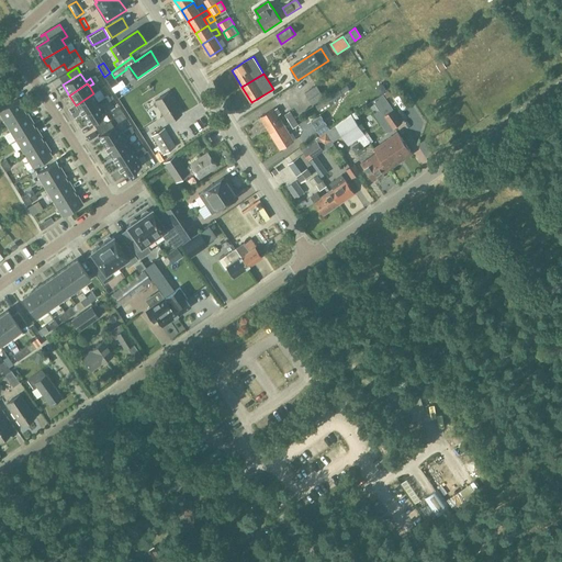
[(383,86),(380,85),(378,86),(377,89),(378,92),(381,93),(384,92),(385,89),(383,86)]
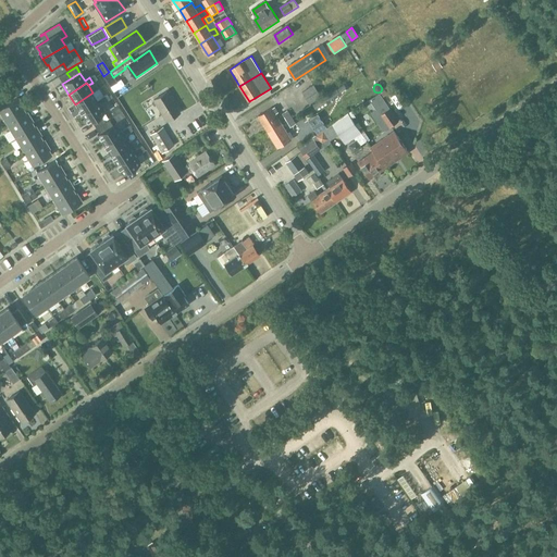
[(302,93),(310,104),(322,97),(314,85),(302,93)]
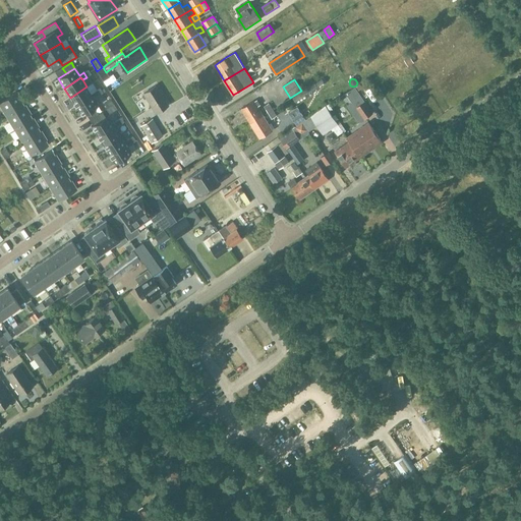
[(325,83),(323,79),(293,99),(296,103),(320,88),(319,88),(325,83)]
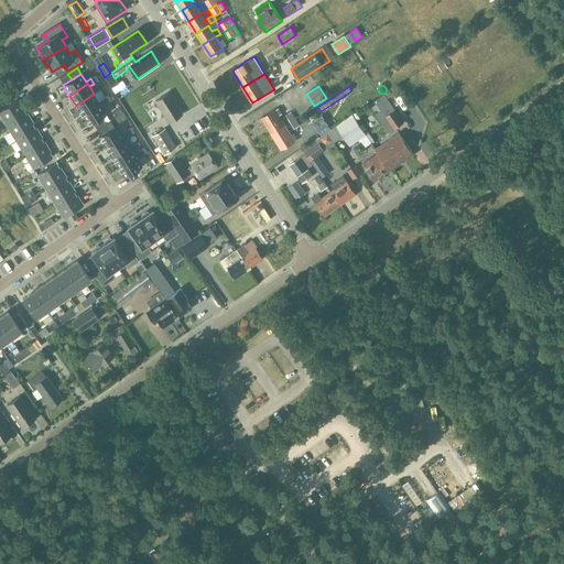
[(94,94),(76,106),(83,116),(100,105),(101,107),(107,104),(104,99),(99,101),(94,94)]
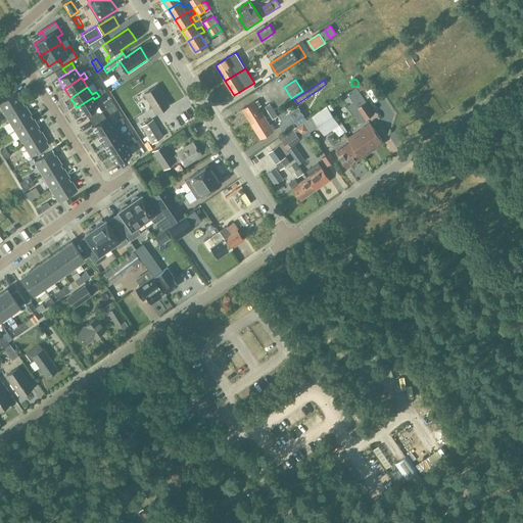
[(156,113),(169,106),(156,87),(144,94),(156,113)]
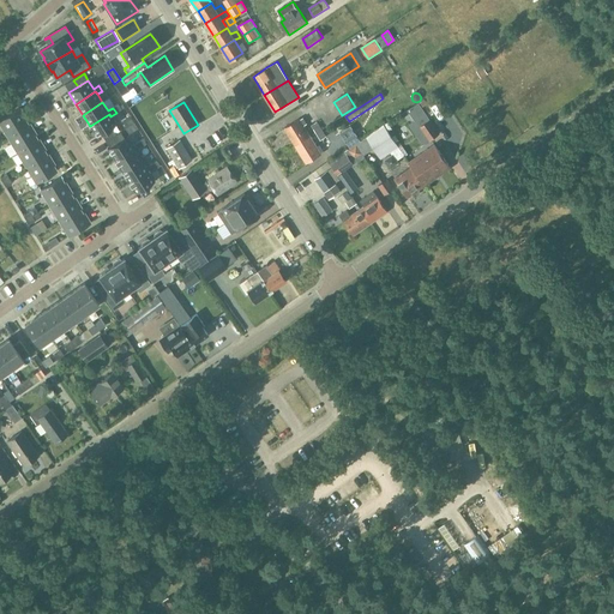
[(19,109),(0,120),(0,122),(8,137),(29,125),(29,124),(28,125),(25,120),(26,119),(19,109)]
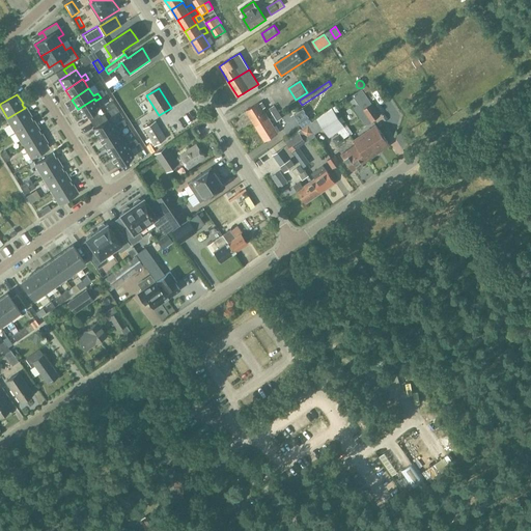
[(95,101),(94,99),(78,109),(84,118),(101,108),(95,101)]
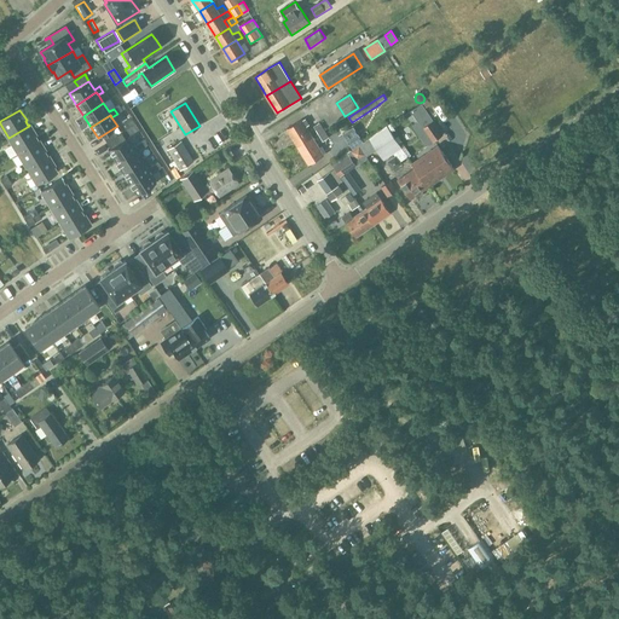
[(433,143),(444,134),(429,115),(420,122),(424,128),(418,133),(423,140),(429,137),(433,143)]
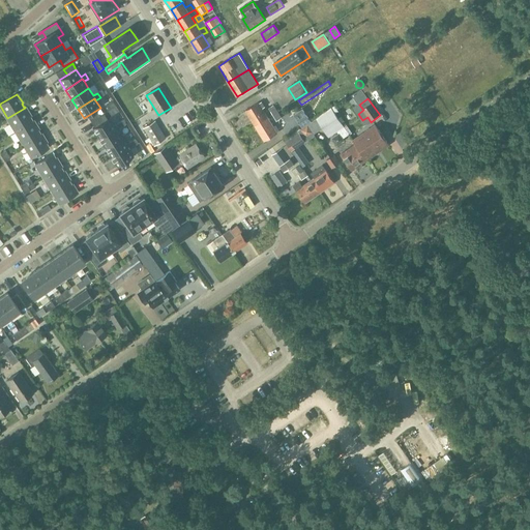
[(110,110),(116,106),(112,100),(106,105),(110,110)]
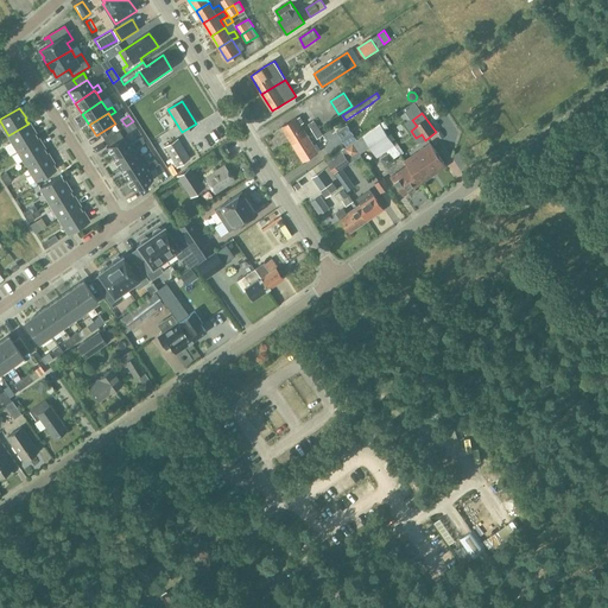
[(301,116),(297,119),(296,118),(283,127),(295,145),(305,137),(308,135),(301,126),(304,124),(301,116)]
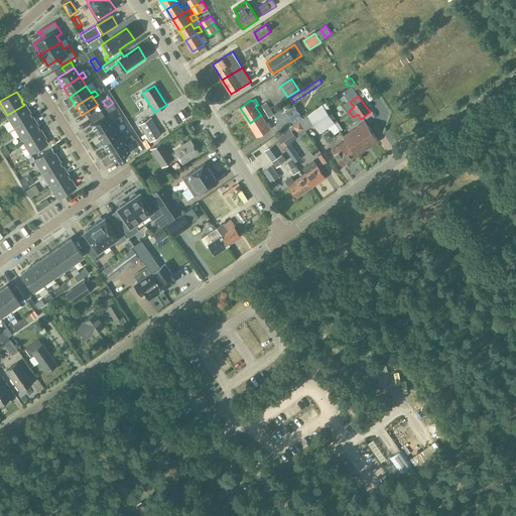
[(266,112),(271,109),(267,103),(262,106),(266,112)]
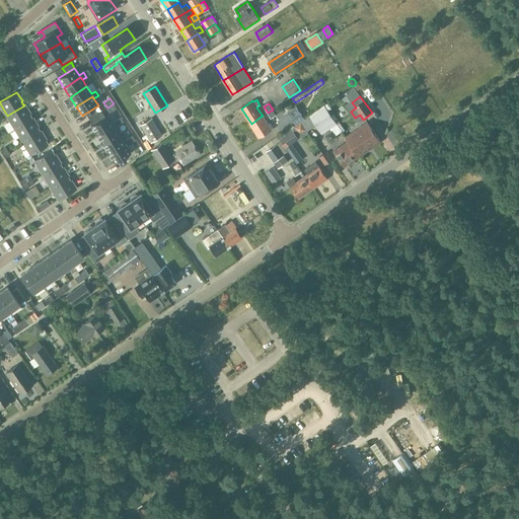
[(24,105),(7,116),(15,129),(32,119),(32,118),(31,119),(28,115),(30,114),(24,105)]
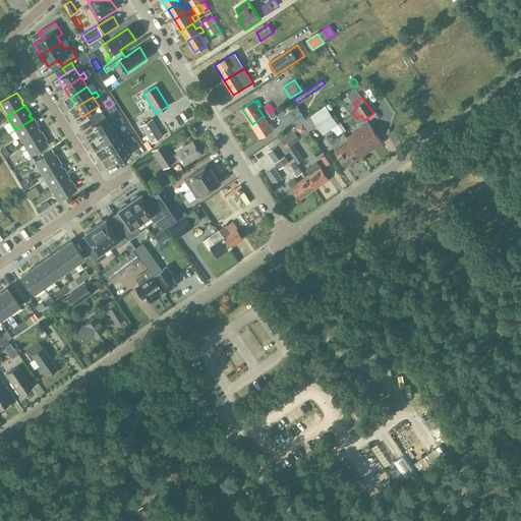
[(303,123),(302,123),(307,130),(308,130),(308,131),(317,126),(323,135),(332,129),(337,137),(343,133),(326,106),(311,116),(302,122),(303,123)]
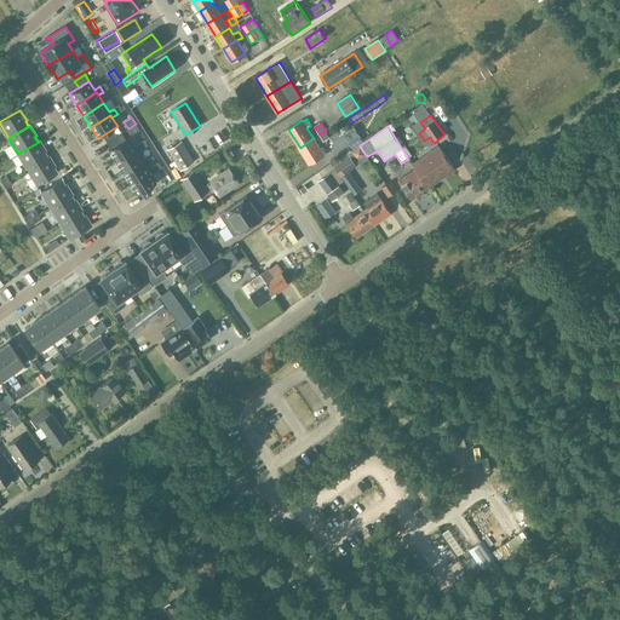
[(345,133),(354,149),(363,144),(354,127),(345,133)]
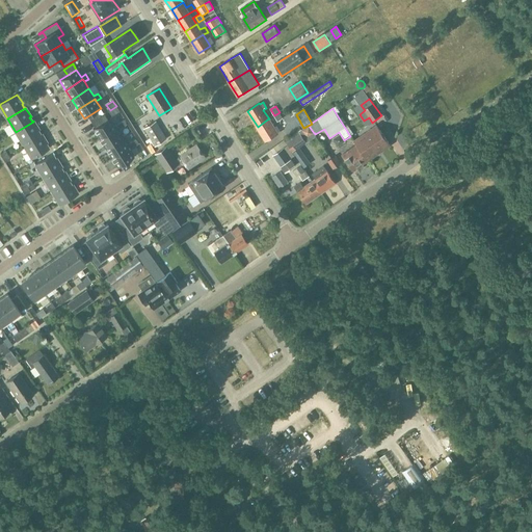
[(280,112),(274,115),(277,122),(283,118),(280,112)]
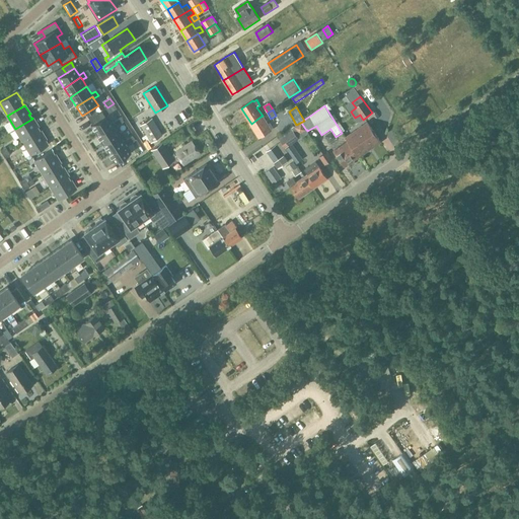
[(107,116),(90,126),(97,136),(114,125),(115,128),(119,125),(117,121),(112,123),(107,116)]
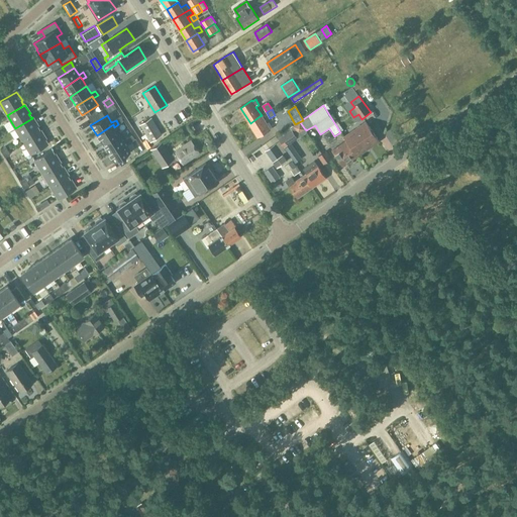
[(260,116),(250,123),(260,137),(271,130),(270,129),(273,127),(270,123),(267,124),(262,115),(260,116)]
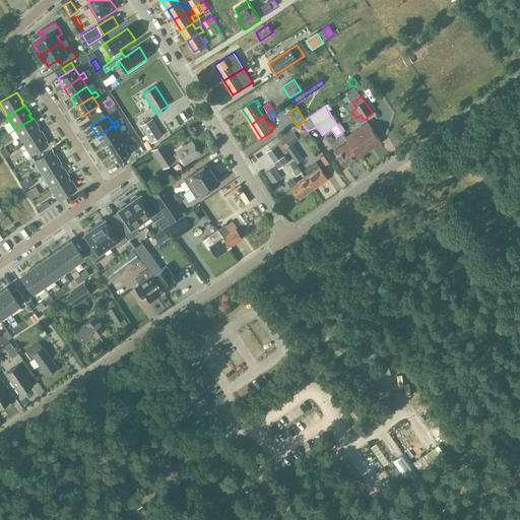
[(38,127),(33,119),(15,129),(23,142),(41,132),(41,131),(40,132),(37,128),(38,127)]
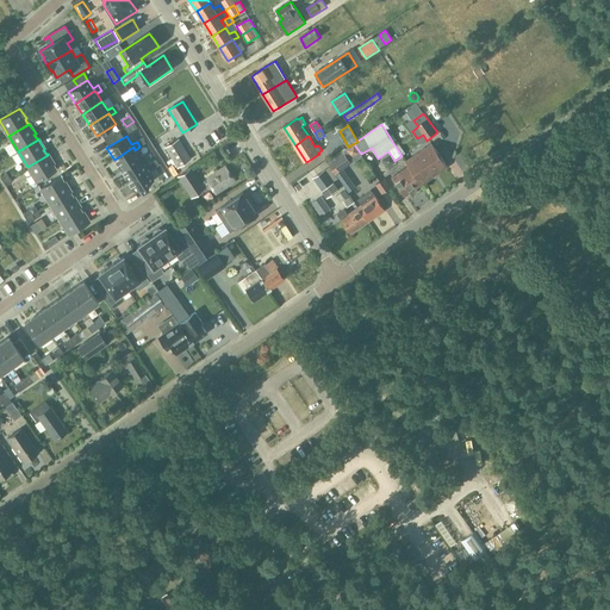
[(178,168),(191,160),(179,139),(165,148),(178,168)]
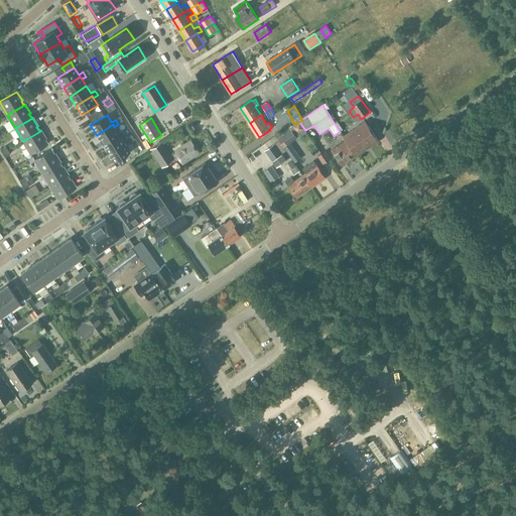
[(9,120),(3,122),(6,132),(13,130),(9,120)]
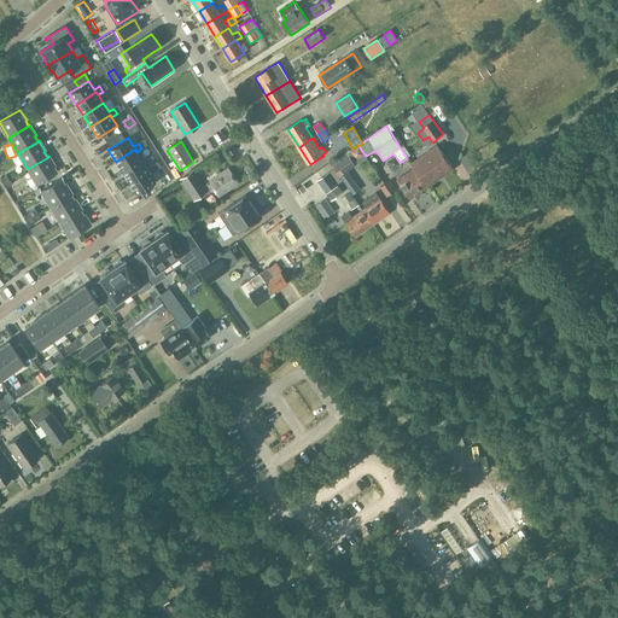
[(365,155),(359,146),(351,151),(357,161),(365,155)]
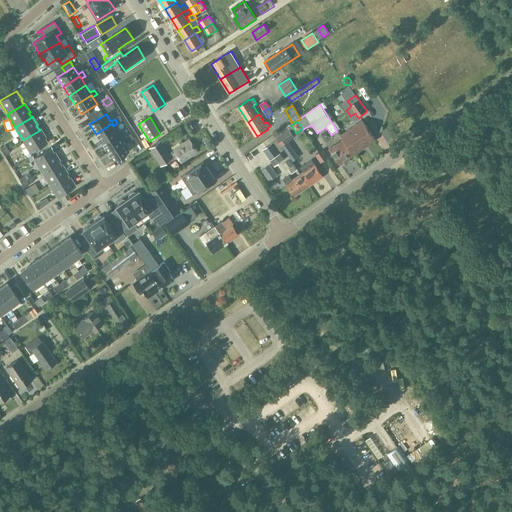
[(341,136),(343,139),(354,155),(368,145),(367,143),(374,138),(363,122),(341,136)]
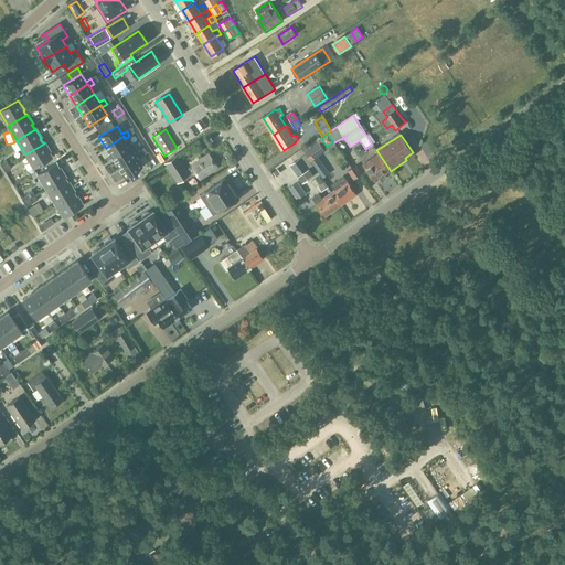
[(125,139),(124,136),(106,148),(112,158),(130,147),(125,139)]
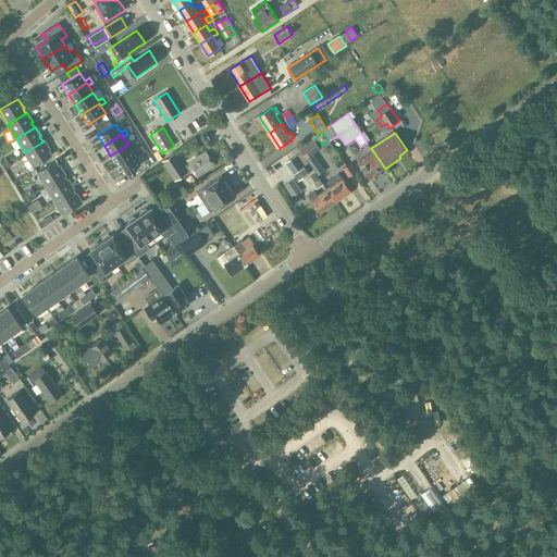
[(313,137),(298,147),(306,158),(321,148),(313,137)]
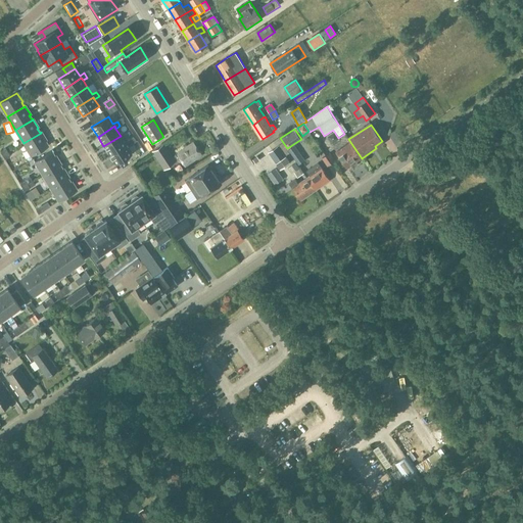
[(46,141),(41,133),(24,143),(32,156),(48,146),(45,142),(46,141)]
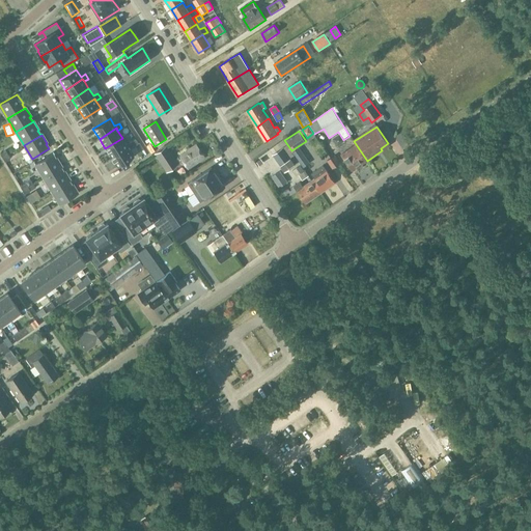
[(343,142),(342,140),(339,135),(332,139),(336,146),(343,142)]
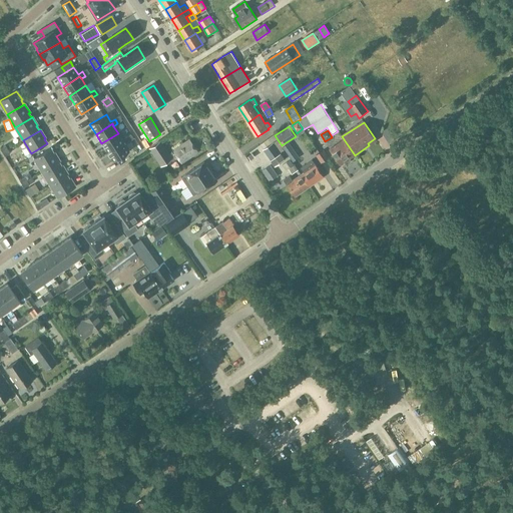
[(126,137),(122,140),(118,133),(101,143),(107,152),(123,142),(125,144),(129,141),(126,137)]
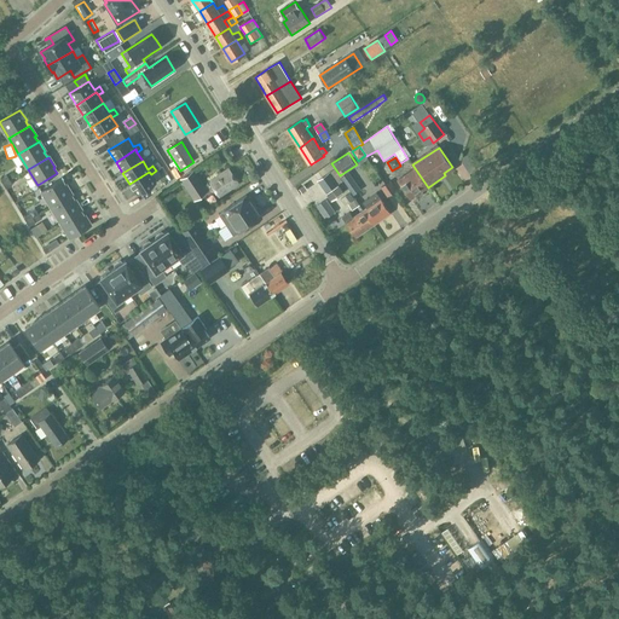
[(428,187),(415,168),(398,180),(411,200),(415,196),(417,198),(420,198),(423,196),(423,194),(422,191),(428,187)]
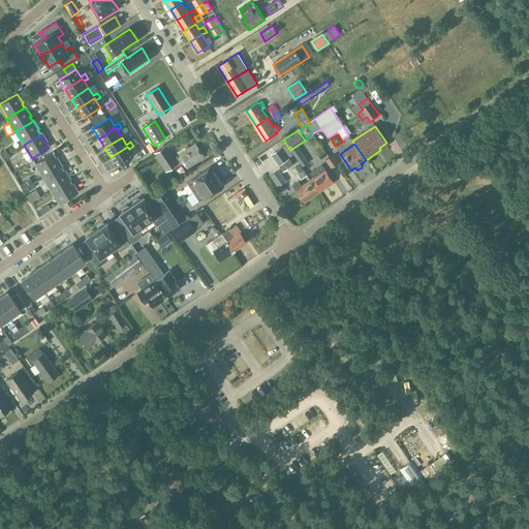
[(178,163),(182,160),(188,168),(205,157),(195,145),(179,156),(175,159),(166,146),(153,154),(165,173),(178,164),(178,163)]
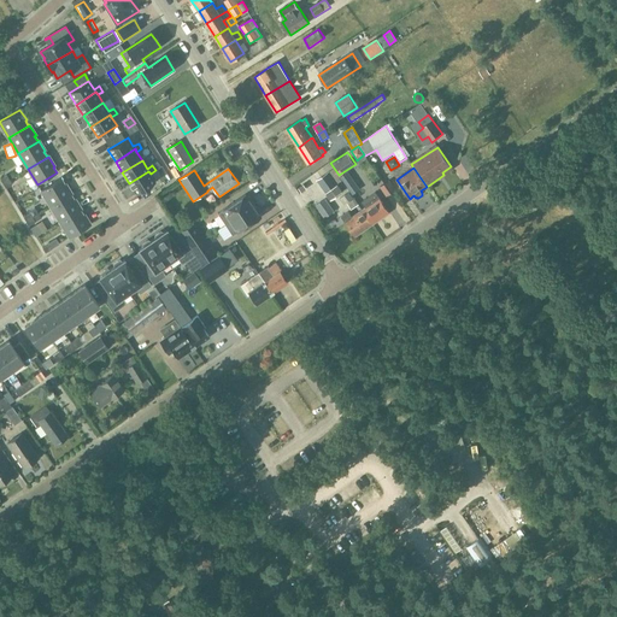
[(317,181),(331,200),(347,189),(333,169),(317,181)]
